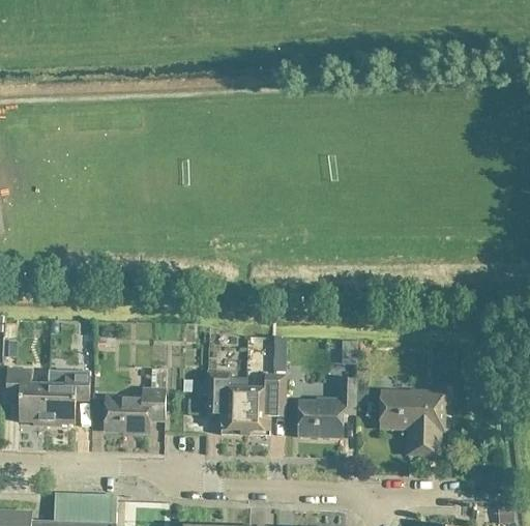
[(81,353),(81,363),(93,364),(93,353),(81,353)]
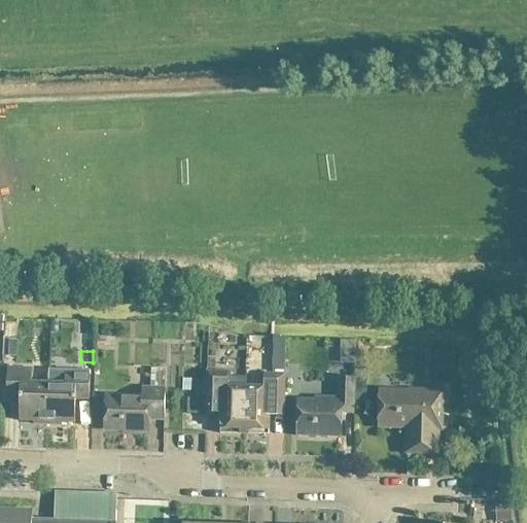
[(283,374),(284,358),(272,358),(271,372),(259,372),(259,385),(244,385),(243,431),(267,432),(268,397),(283,398),(283,374)]
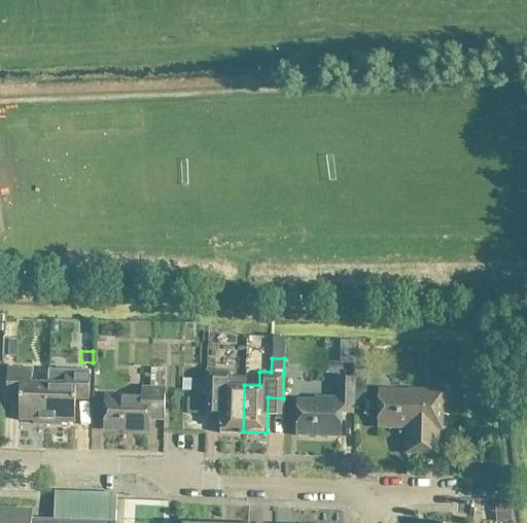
[(32,422),(45,422),(47,381),(30,381),(31,365),(6,365),(5,394),(19,394),(18,418),(32,419),(32,422)]
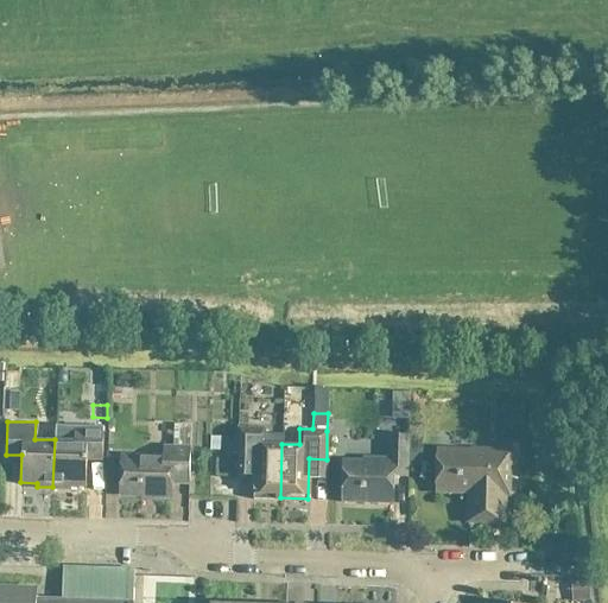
[(74,440),(55,439),(52,487),(68,487),(68,483),(84,484),(86,457),(101,458),(102,424),(74,424),(74,440)]
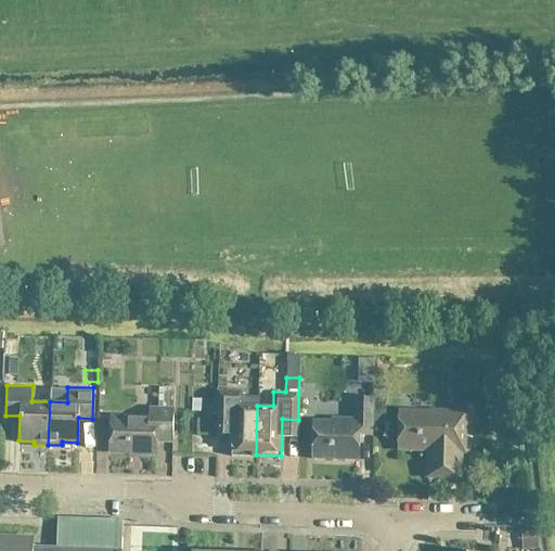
[(171,438),(173,387),(158,387),(157,407),(149,407),(149,417),(110,415),(108,450),(138,451),(138,452),(156,452),(156,437),(171,438)]
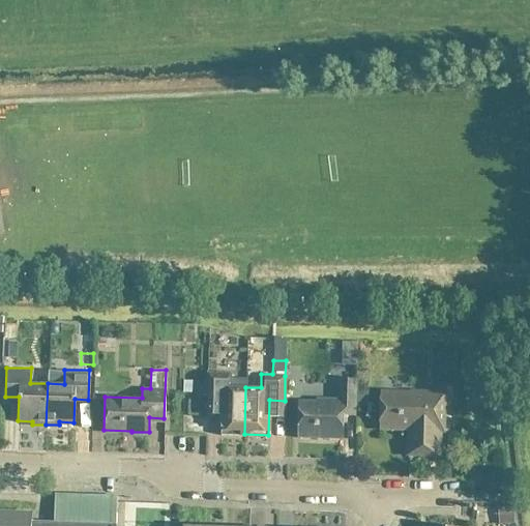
[(228,434),(244,434),(245,387),(245,377),(231,377),(231,373),(207,372),(206,398),(221,399),(219,429),(228,429),(228,434)]
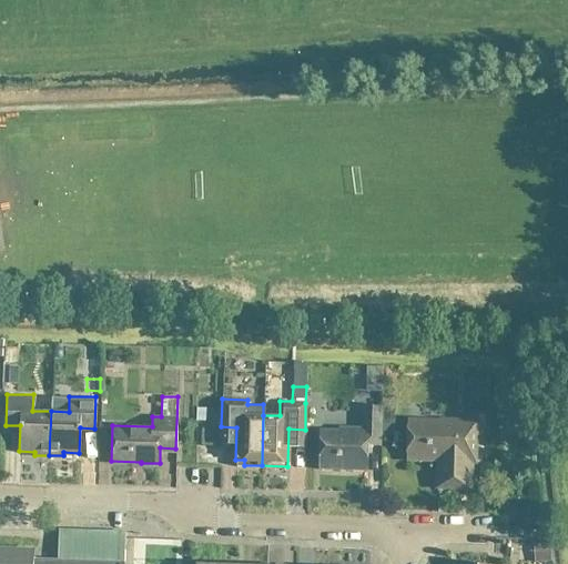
[(379,443),(381,406),(363,405),(363,427),(338,426),(338,430),(320,430),(320,467),(366,469),(366,443),(379,443)]
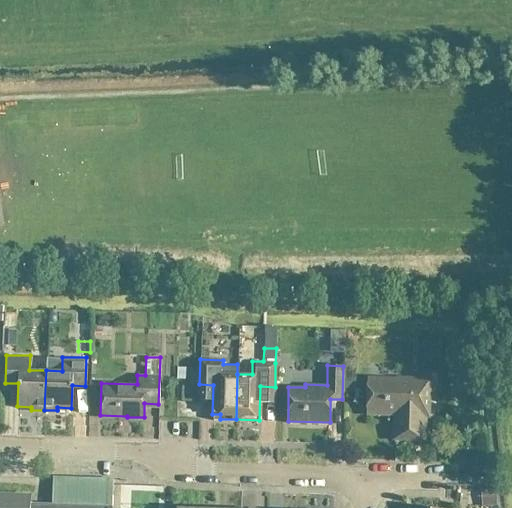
[(428,415),(429,378),(396,377),(396,379),(368,378),(367,412),(394,412),(393,438),(423,438),(424,415),(428,415)]
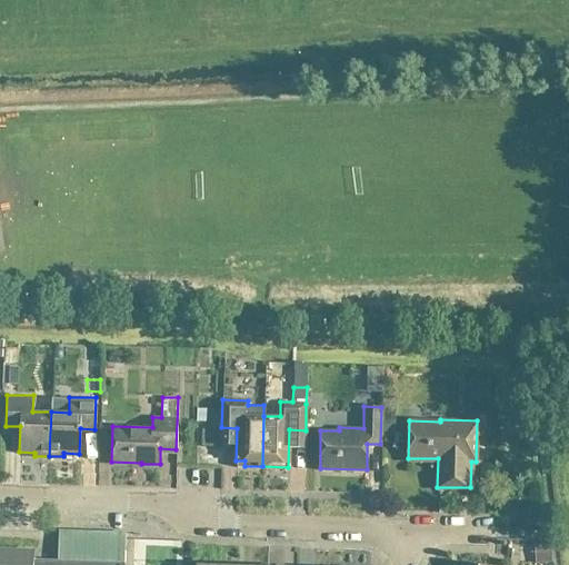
[(123,564),(125,532),(58,529),(57,561),(32,559),(28,558),(28,564),(123,564)]
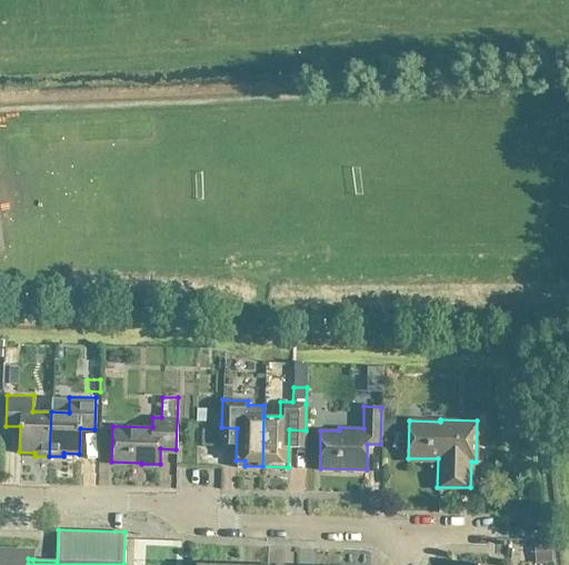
[(533,536),(532,564),(559,564),(561,537),(533,536)]
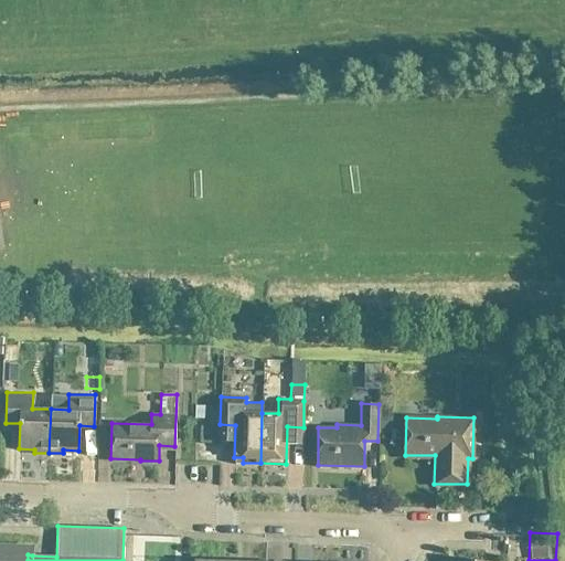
[(28,560),(28,554),(32,556),(32,546),(0,543),(0,560),(28,560)]
